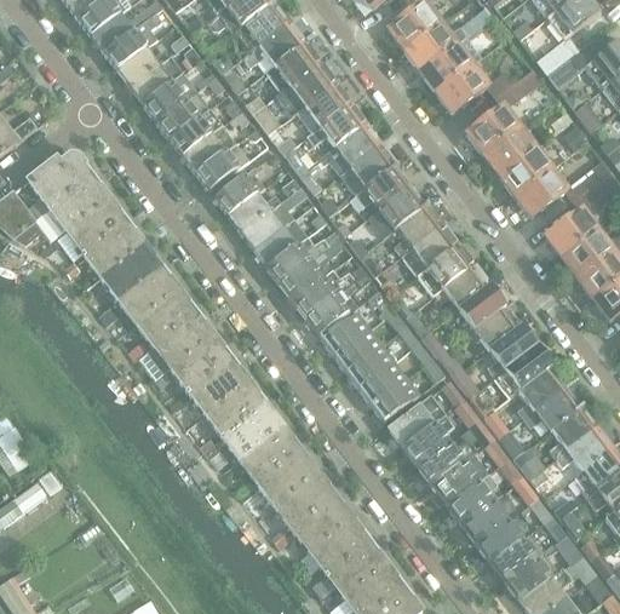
[(76,18),(99,0),(65,0),(64,1),(76,18)]
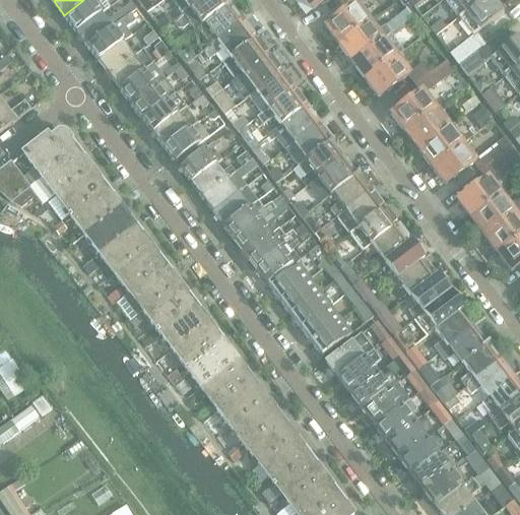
[(83,0),(64,15),(75,29),(100,11),(109,4),(106,0),(83,0)]
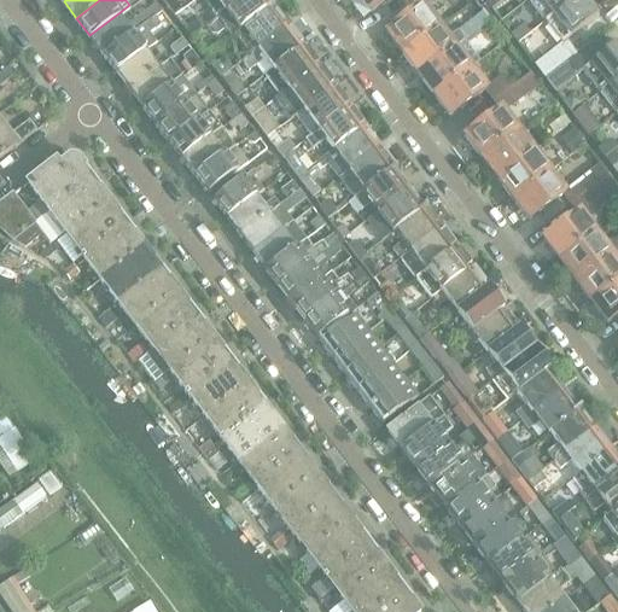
[(103,52),(162,7),(156,0),(126,23),(118,13),(89,35),(103,52)]
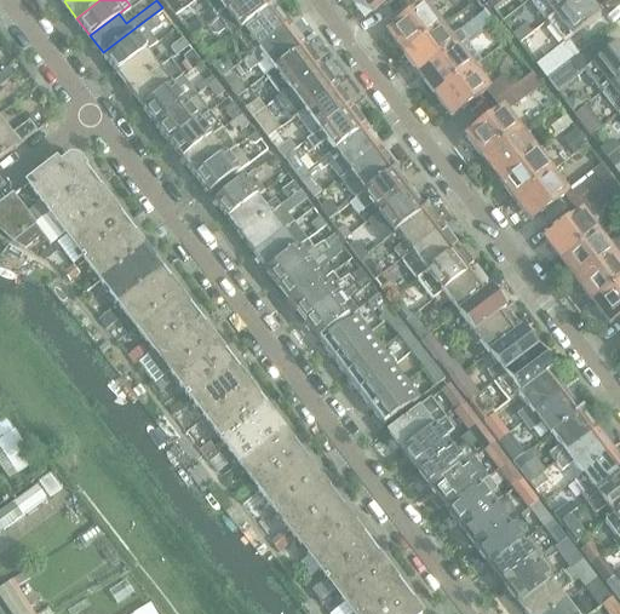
[(164,0),(173,12),(182,6),(177,0),(164,0)]
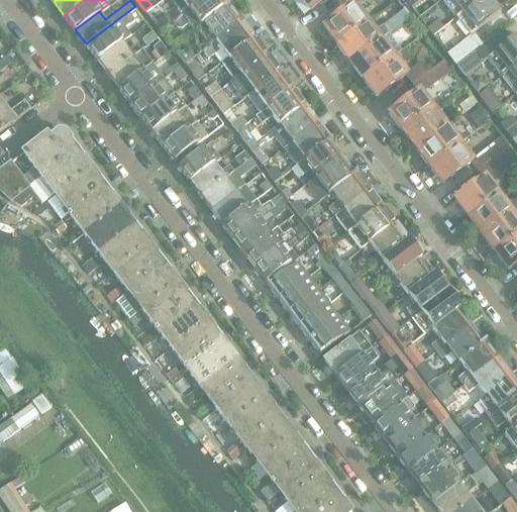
[(194,0),(180,11),(171,18),(177,26),(181,26),(188,21),(193,28),(195,27),(226,3),(225,2),(223,0),(194,0)]
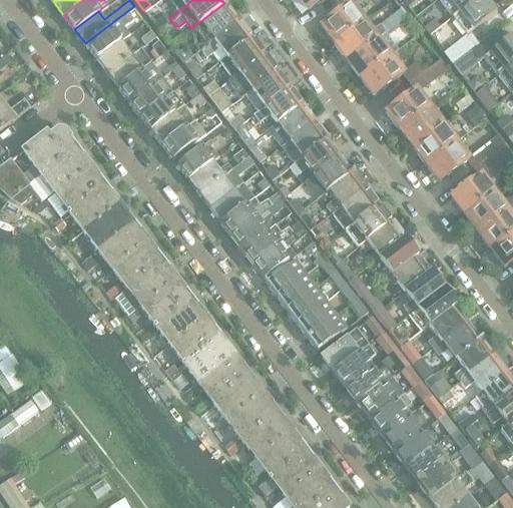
[(170,0),(178,11),(192,0),(170,0)]
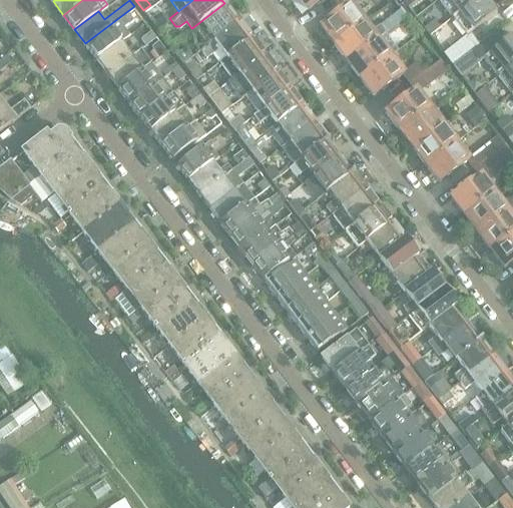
[(207,43),(239,18),(226,0),(223,2),(224,3),(193,27),(202,39),(203,38),(207,43)]
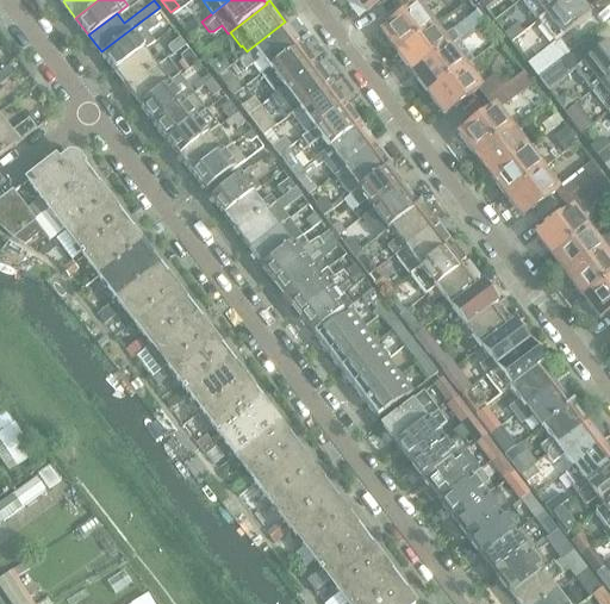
[(356,0),(365,11),(378,0),(356,0)]
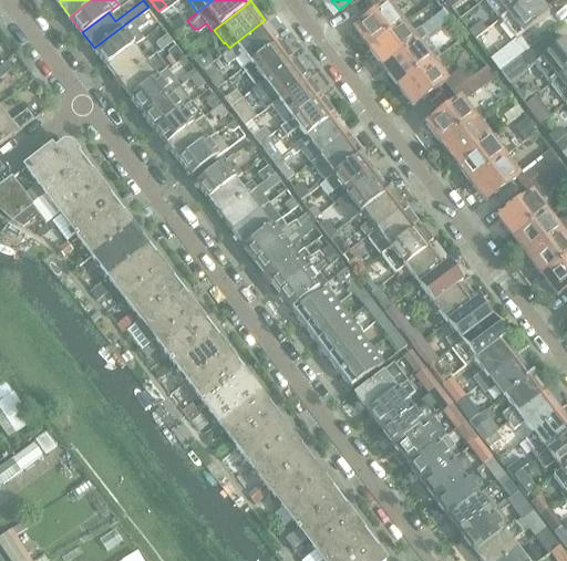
[(485,0),(498,17),(519,0),(485,0)]
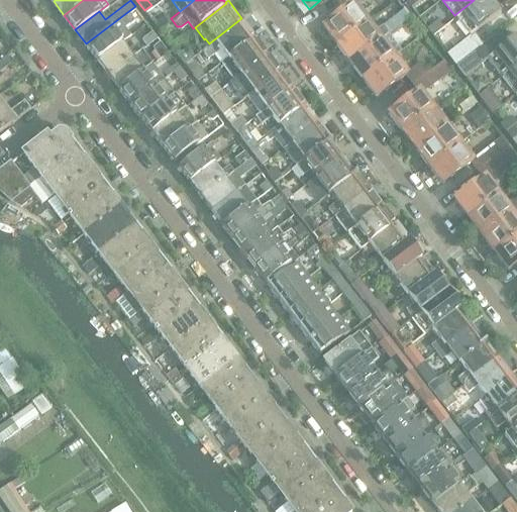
[(469,33),(498,11),(489,0),(474,0),(454,15),(469,33)]
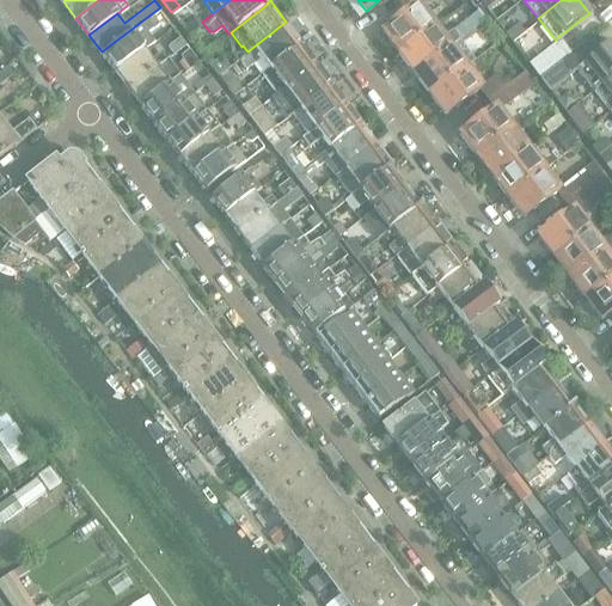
[(396,50),(433,23),(417,2),(380,30),(396,50)]
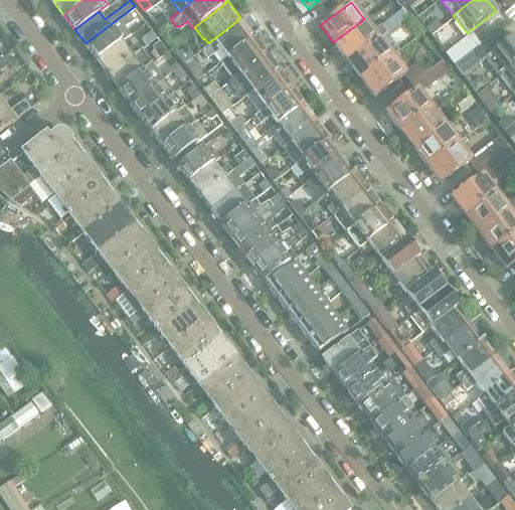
[(389,29),(398,22),(397,21),(407,13),(402,6),(372,29),(364,19),(333,42),(347,60),(378,37),(377,36),(383,32),(388,28),(389,29)]
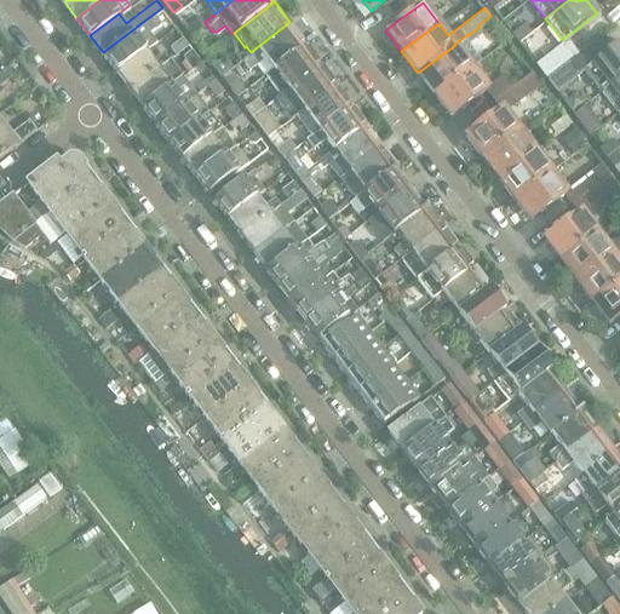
[(155,12),(103,52),(116,70),(156,39),(150,30),(161,21),(155,12)]
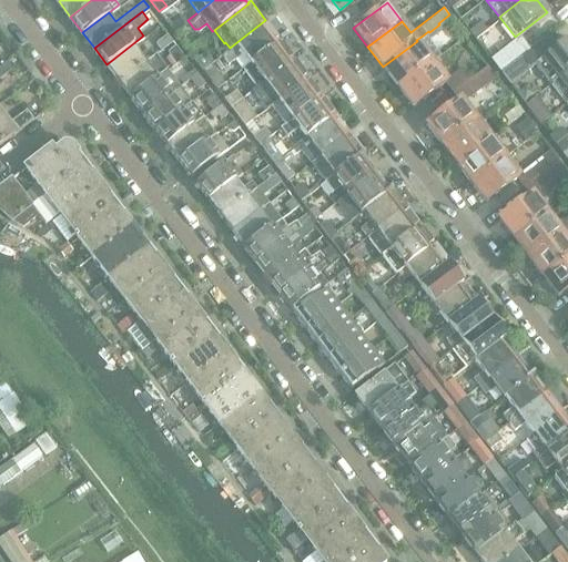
[(173,30),(186,20),(188,20),(181,11),(166,22),(173,30)]
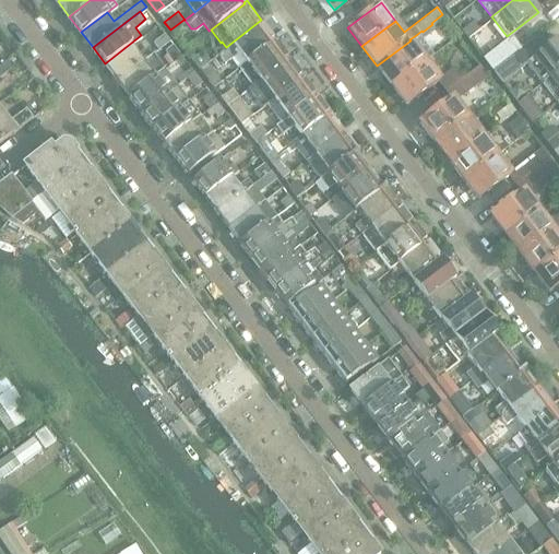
[(468,34),(480,25),(473,18),(461,26),(467,35),(468,34)]
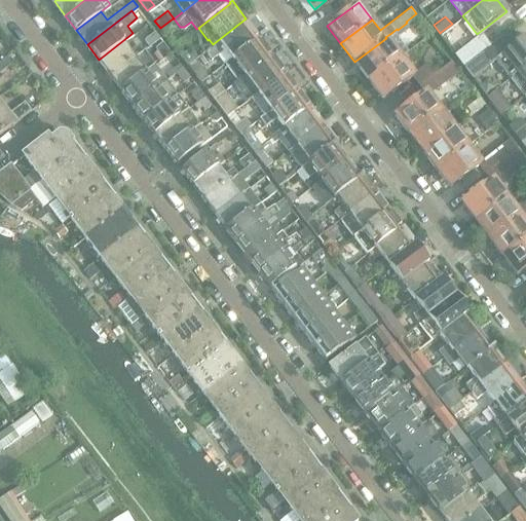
[(232,56),(259,36),(246,19),(213,44),(205,49),(209,53),(212,57),(225,46),(232,56)]
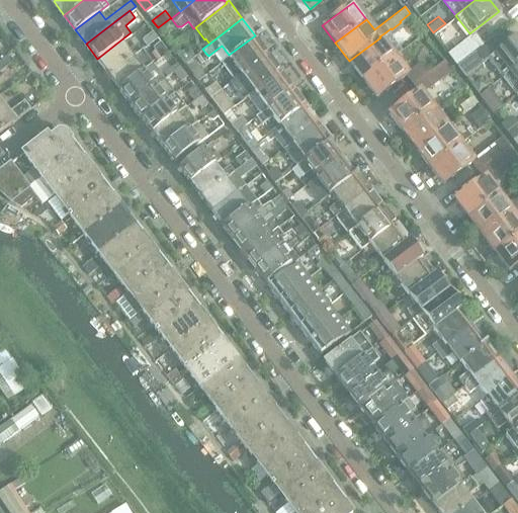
[(153,28),(142,36),(147,44),(157,35),(153,28)]
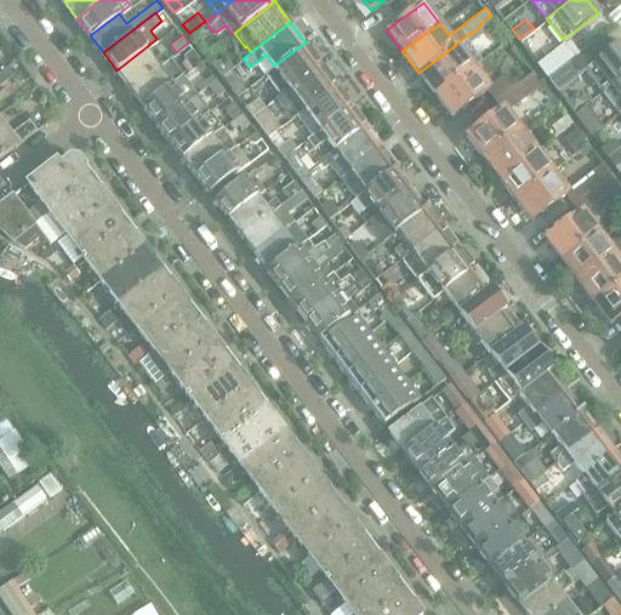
[(456,45),(419,73),(434,94),(472,64),(471,64),(480,57),(466,36),(462,39),(455,44),(456,45)]
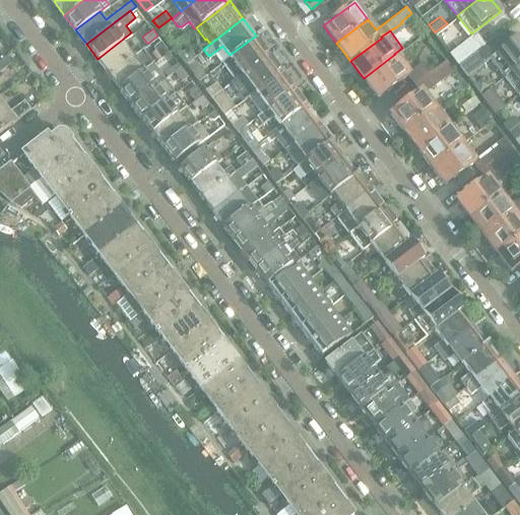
[(108,73),(141,48),(137,41),(127,49),(122,41),(132,34),(131,33),(98,59),(108,73)]
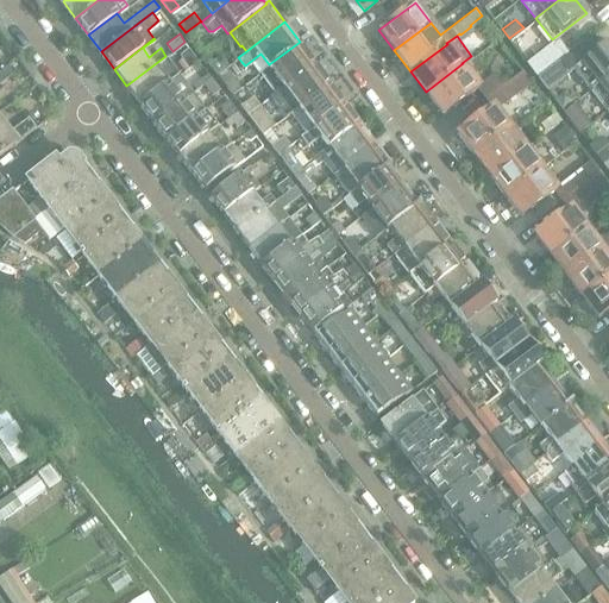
[(590,88),(608,71),(608,42),(607,39),(573,66),(590,88)]
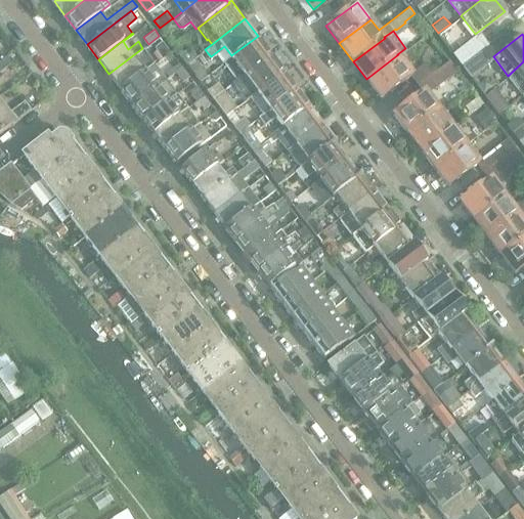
[(236,79),(270,53),(258,36),(231,55),(232,55),(223,62),(236,79)]
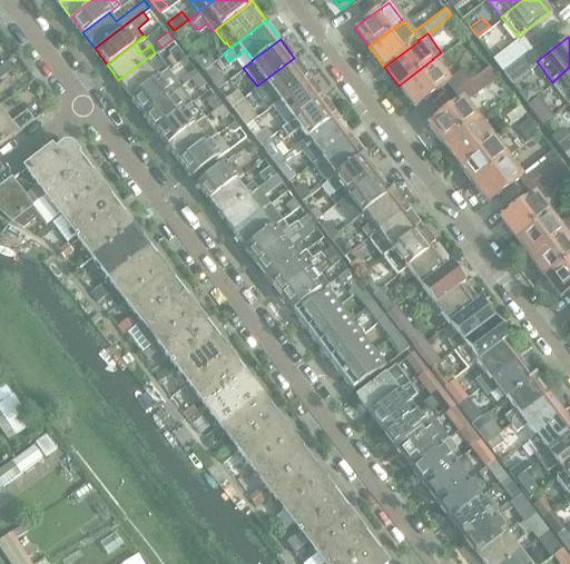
[(500,67),(521,50),(513,40),(492,57),(500,67)]
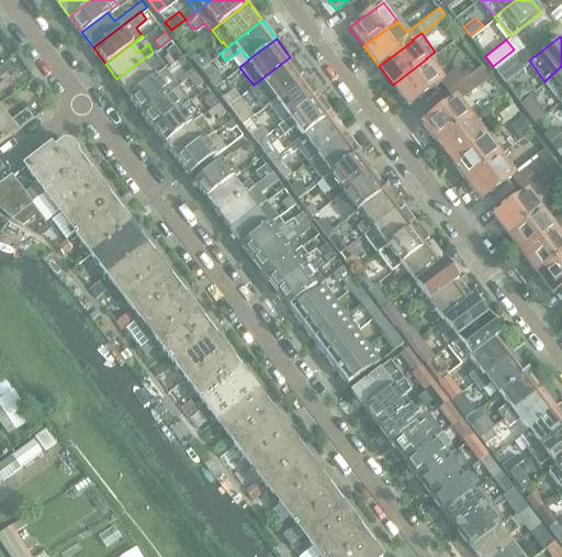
[(167,52),(164,55),(170,63),(182,54),(173,42),(167,47),(167,52)]
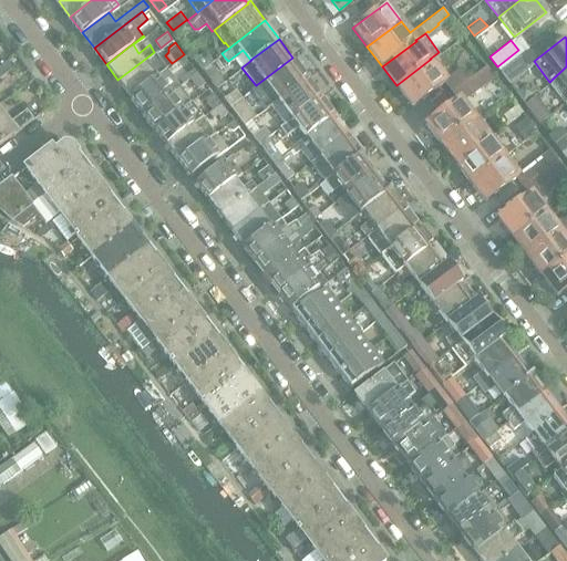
[(202,51),(193,56),(202,69),(209,62),(202,51)]
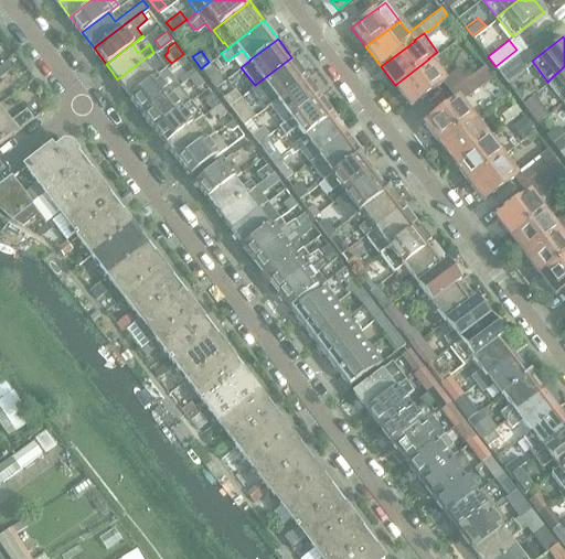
[(166,66),(157,55),(153,52),(117,79),(129,95),(166,67),(166,66)]
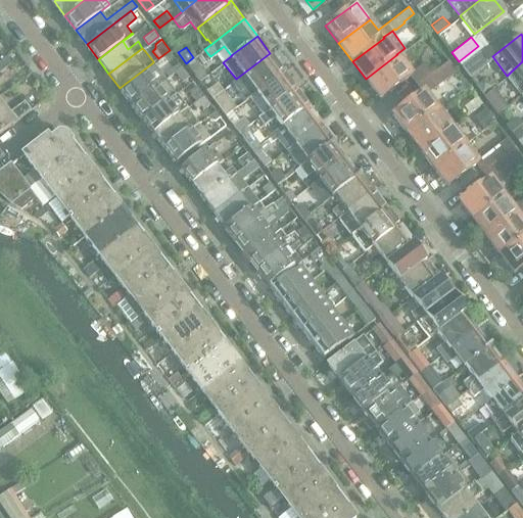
[(469,76),(489,59),(481,50),(462,65),(469,76)]
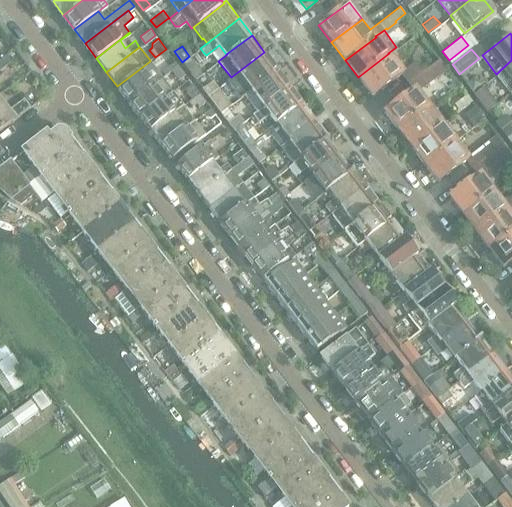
[(0,57),(0,67),(11,59),(7,52),(4,54),(0,57)]
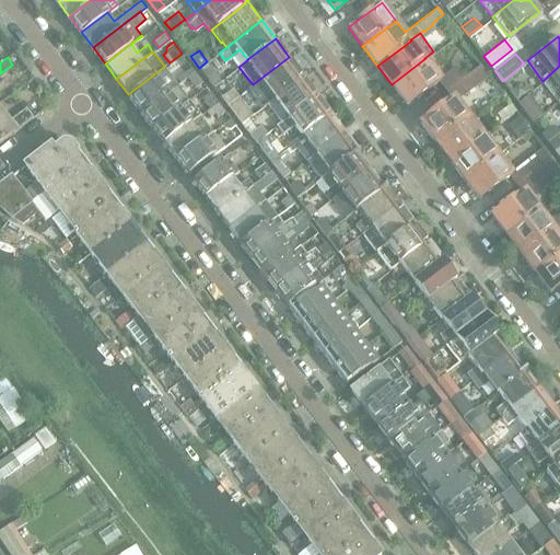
[(267,102),(303,74),(289,57),(253,84),(248,88),(263,105),(267,102)]
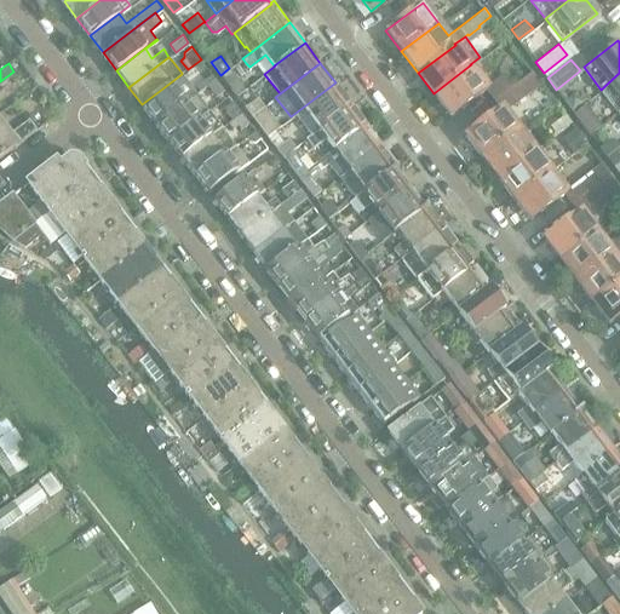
[(487,85),(483,81),(471,64),(434,93),(449,114),(484,87),(492,98),(509,85),(500,74),(487,85)]
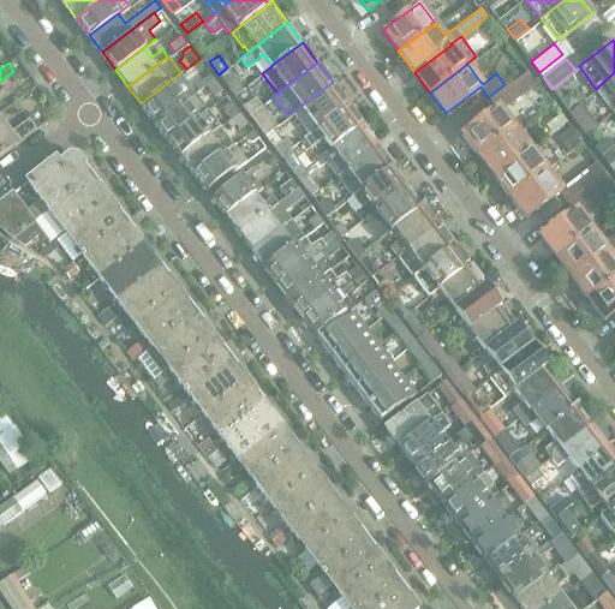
[(227,67),(219,75),(234,94),(243,88),(227,67)]
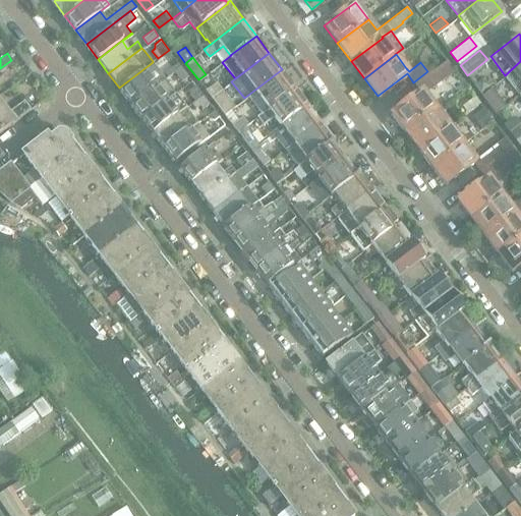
[(404,130),(435,106),(423,91),(454,68),(446,58),(427,71),(413,82),(419,91),(391,113),(404,130)]
